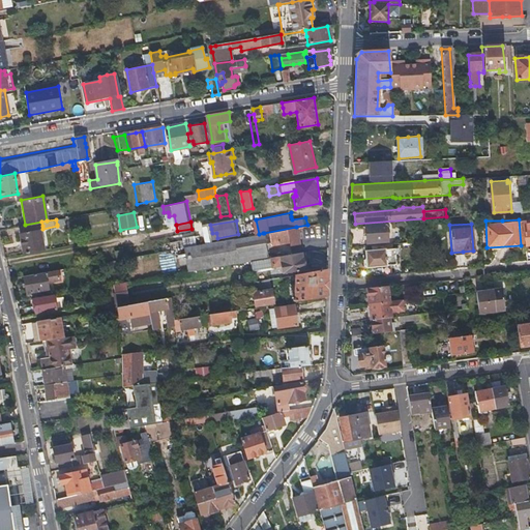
[(388,242),(387,234),(386,225),(366,227),(369,245),(388,242)]
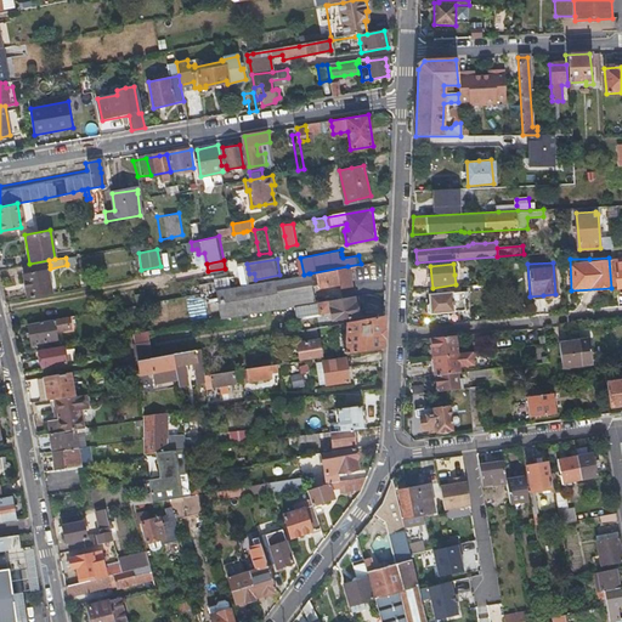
[(351,284),(348,266),(310,273),(311,281),(318,280),(318,282),(329,280),(329,283),(339,281),(340,287),(351,284)]
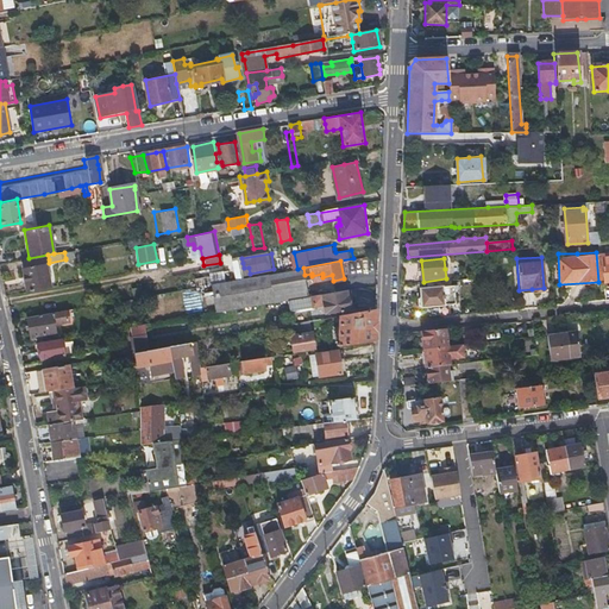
[(50,288),(49,275),(46,263),(25,268),(27,292),(50,288)]
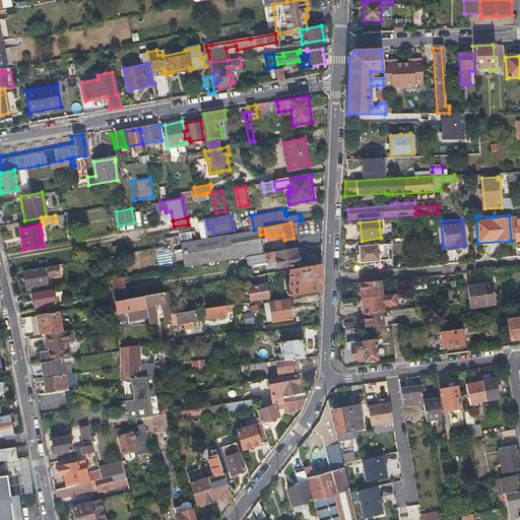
[(186,267),(249,256),(262,254),(258,229),(254,230),(188,241),(182,242),(186,267)]
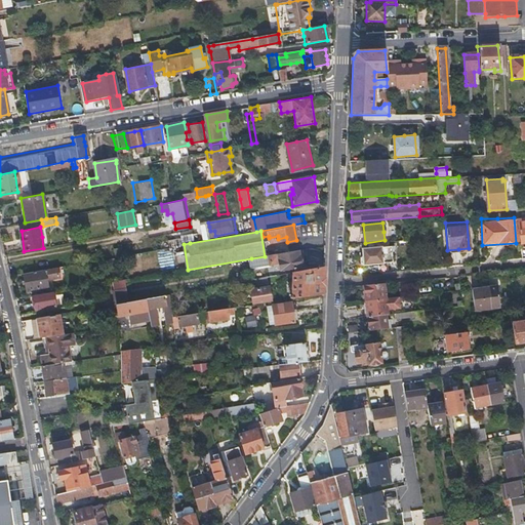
[(175,238),(176,246),(184,244),(190,243),(188,236),(184,237),(175,238)]
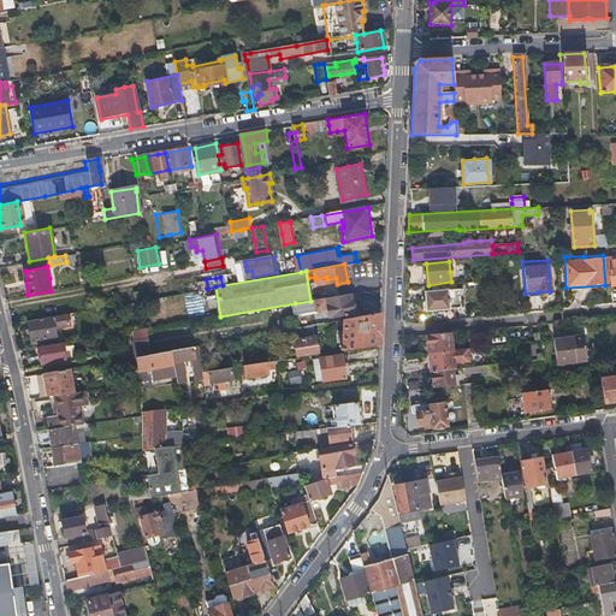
[(311,301),(295,303),(296,314),(330,308),(332,318),(354,314),(351,303),(363,302),(362,291),(311,301)]
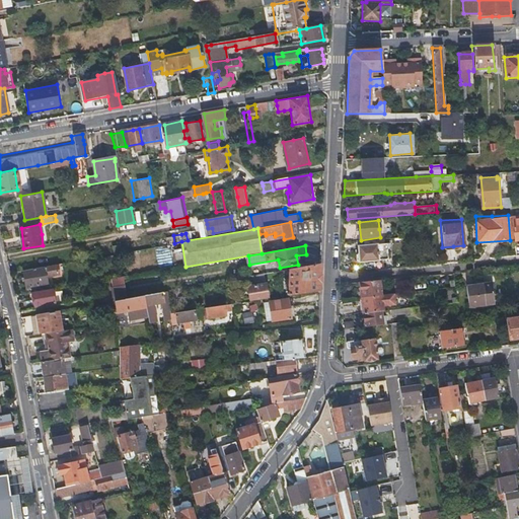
[(358,247),(358,251),(359,254),(356,254),(357,264),(388,260),(387,245),(358,247)]
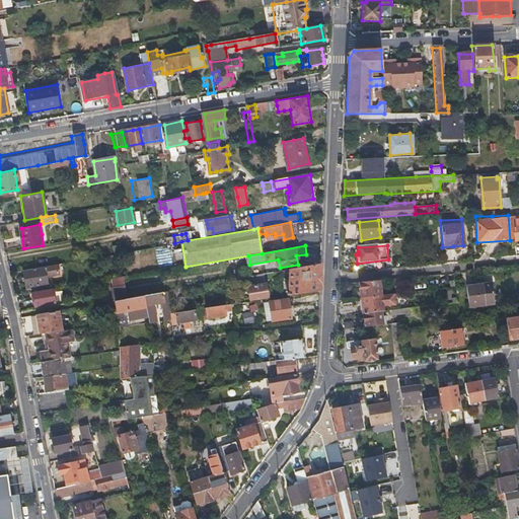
[(27,288),(38,286),(47,284),(46,277),(58,274),(57,264),(24,270),(27,288)]
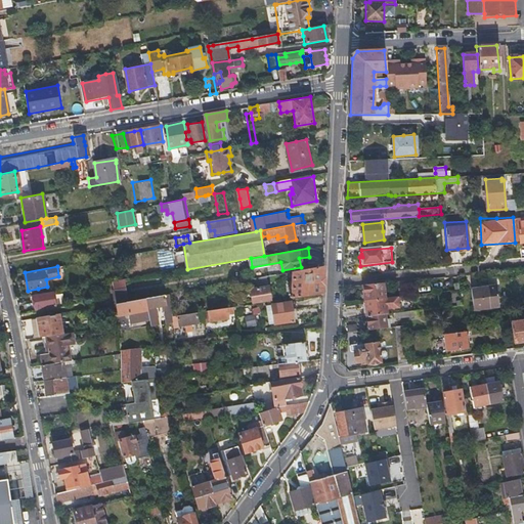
[(293,300),(308,297),(323,295),(324,266),(294,272),(293,279),(293,282),(293,300)]
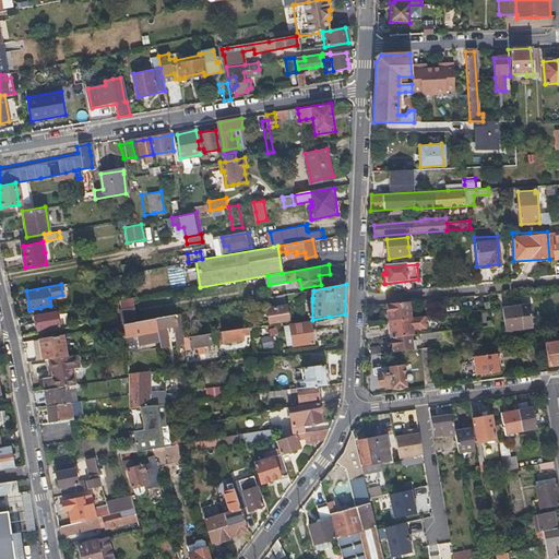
[(288,302),(288,295),(275,298),(276,305),(288,302)]
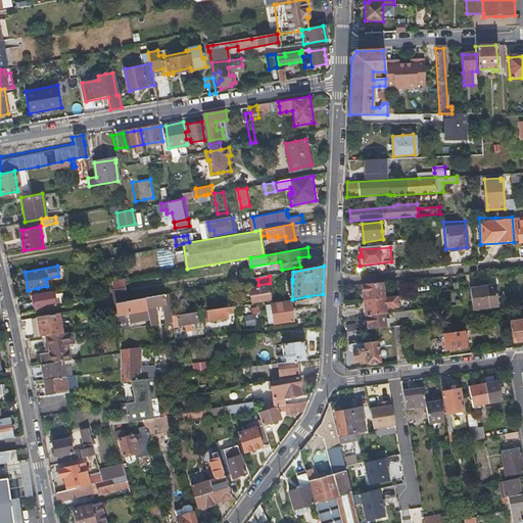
[(364,300),(380,299),(378,283),(363,285),(364,300)]
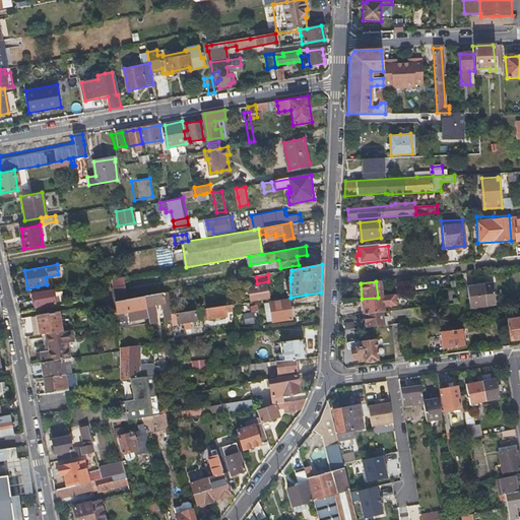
[(492,284),(479,286),(466,287),(469,307),(494,304),(492,284)]
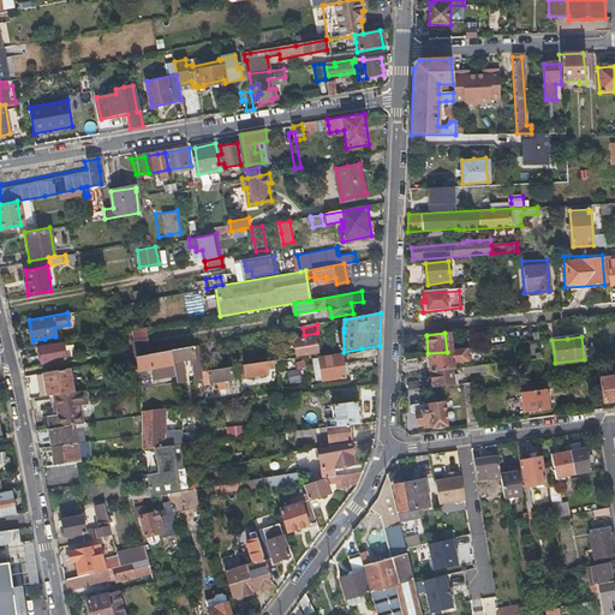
[(175,372),(174,365),(173,351),(153,354),(150,338),(135,340),(141,371),(153,370),(154,376),(175,372)]
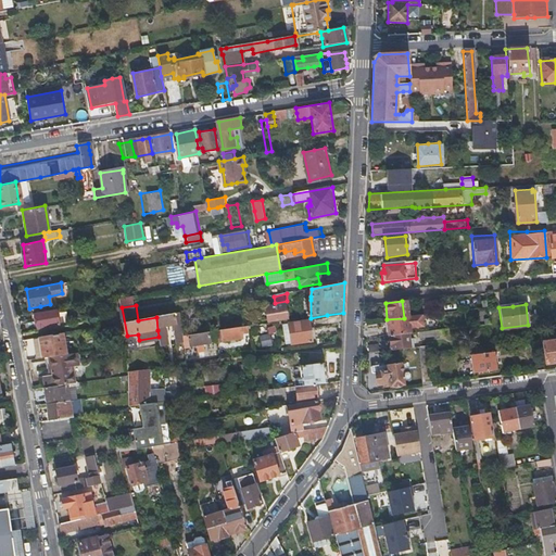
[(290,321),(288,313),(287,305),(267,308),(269,325),(290,321)]
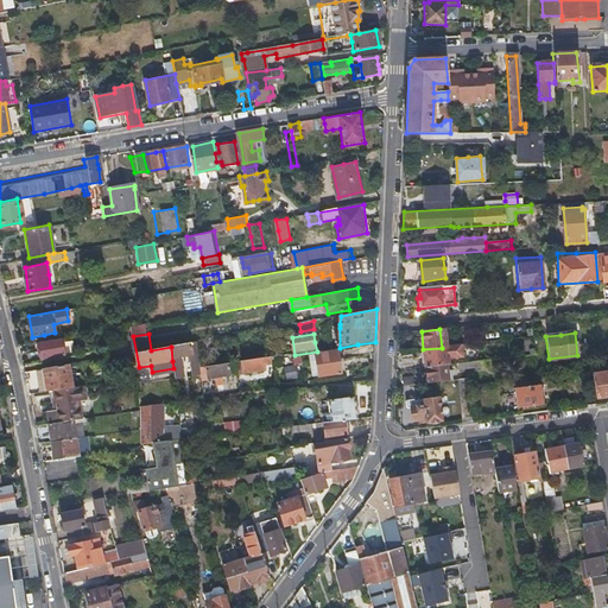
[(38,343),(40,353),(42,362),(65,359),(63,340),(38,343)]
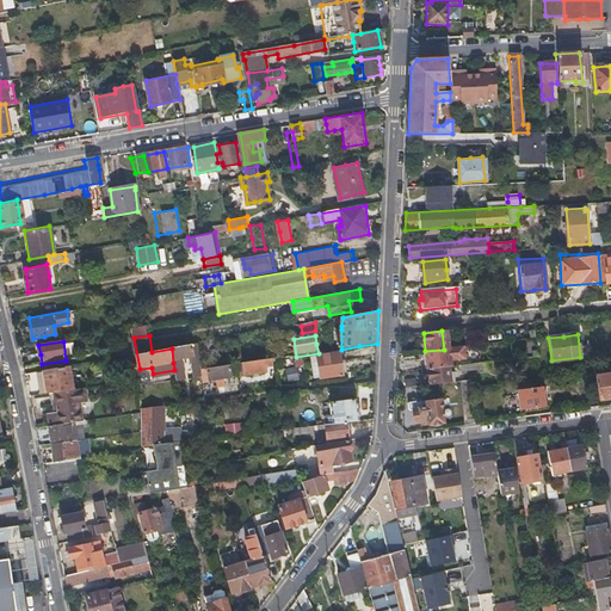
[(202,377),(202,370),(203,370),(201,344),(172,349),(173,363),(183,362),(192,360),(195,381),(203,380),(202,377)]
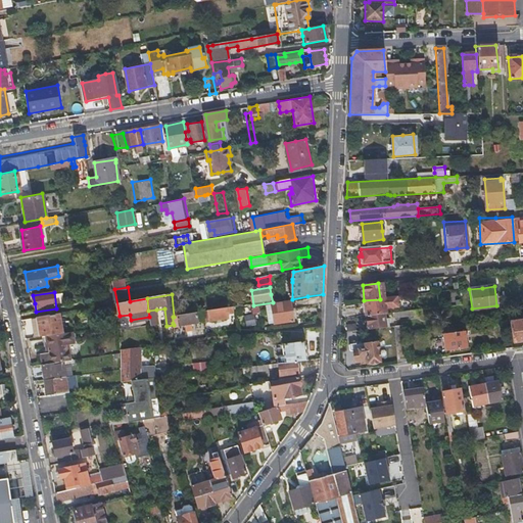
[(381,314),(380,299),(364,300),(365,307),(366,316),(381,314)]
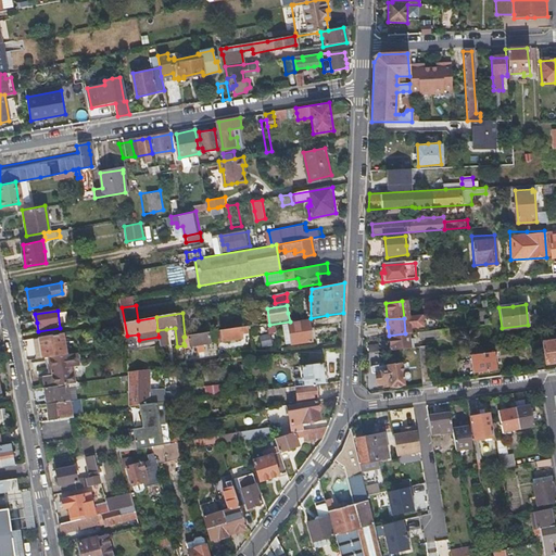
[(283,338),(287,338),(290,337),(290,345),(313,344),(311,323),(282,326),(283,338)]
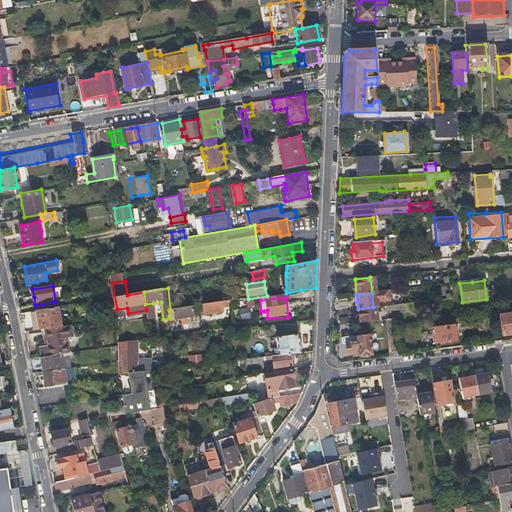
[(153,303),(145,304),(146,310),(147,314),(148,321),(156,320),(153,303)]
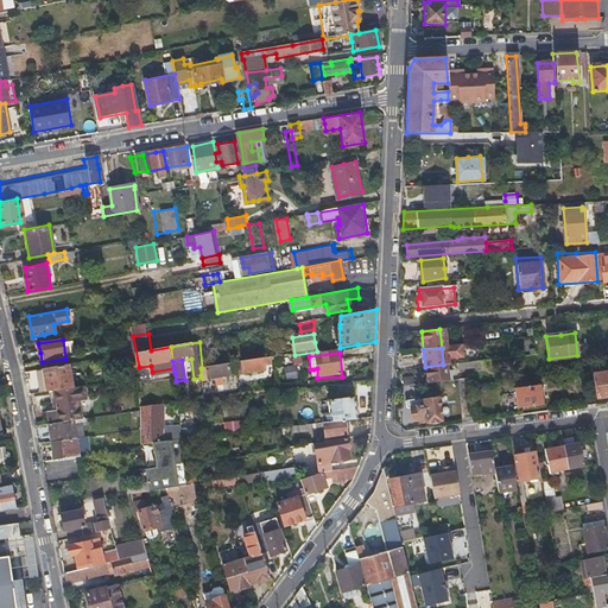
[(244,362),(245,375),(266,372),(265,360),(244,362)]
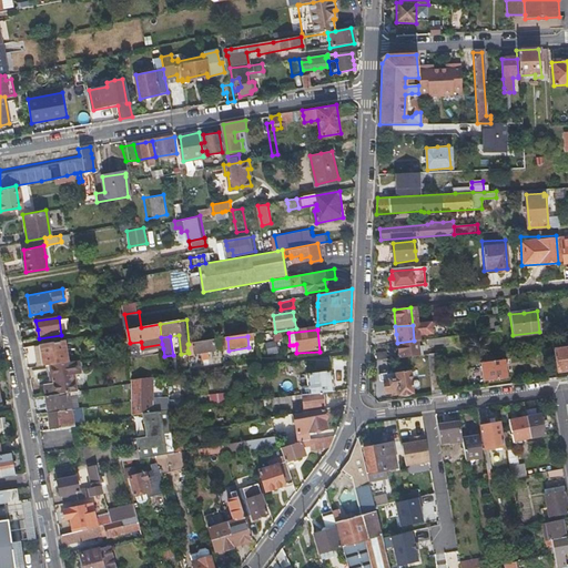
[(419,346),(452,343),(450,336),(414,341),(415,346),(419,346)]
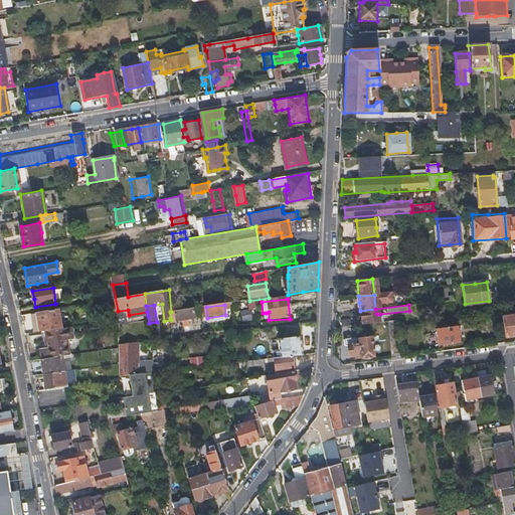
[(170,312),(170,318),(171,320),(171,322),(201,318),(200,308),(171,312),(170,312)]
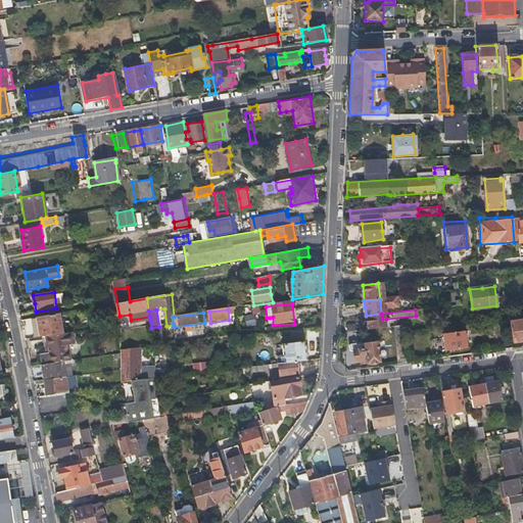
[(46,336),(62,334),(58,314),(37,318),(41,337),(42,337),(46,336)]
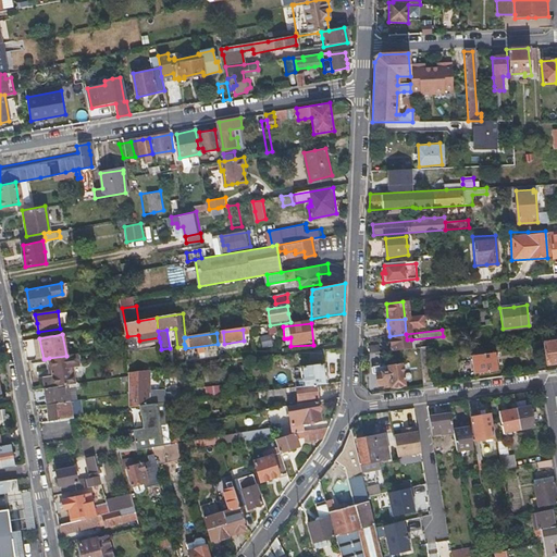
[(271,334),(260,336),(262,348),(273,346),(271,334)]
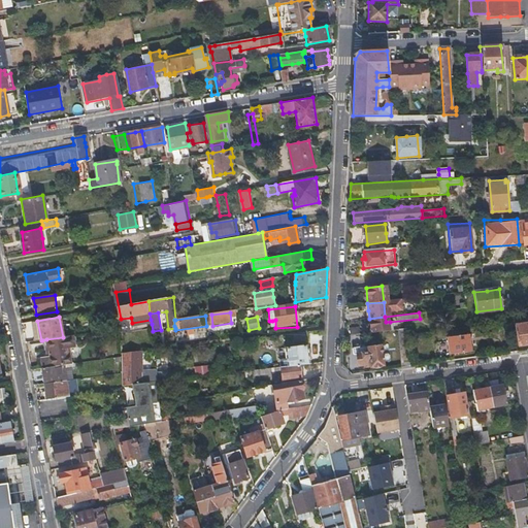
[(386,322),(385,317),(369,319),(371,333),(387,331),(386,322)]
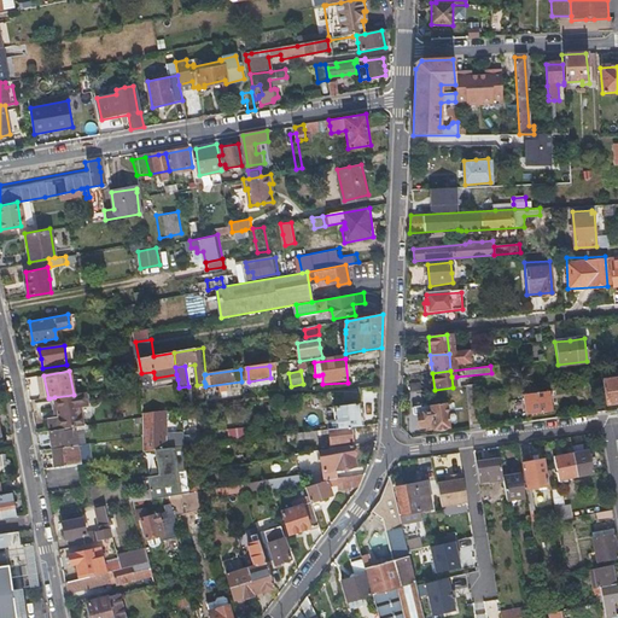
[(617,403),(617,378),(600,380),(604,406),(617,403)]
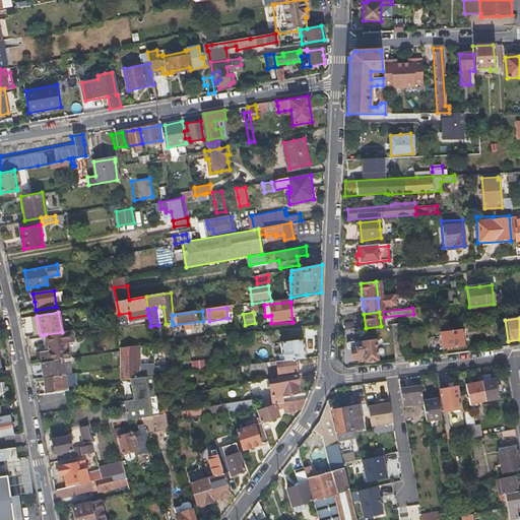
[(403,362),(398,327),(398,324),(390,325),(394,363),(403,362)]
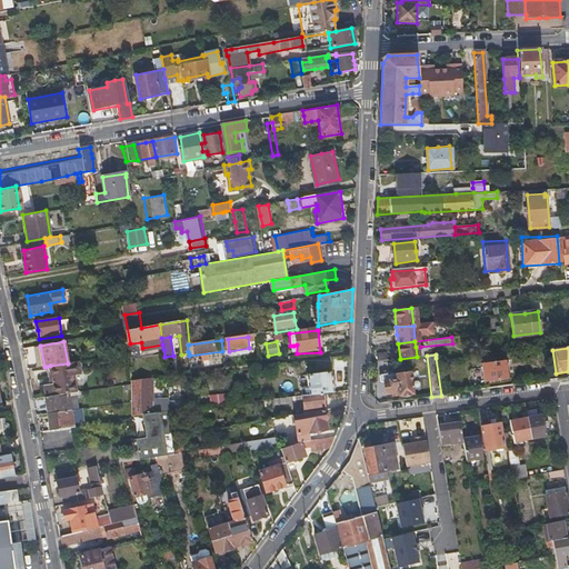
[(308,361),(308,365),(309,368),(330,366),(329,358),(308,361)]
